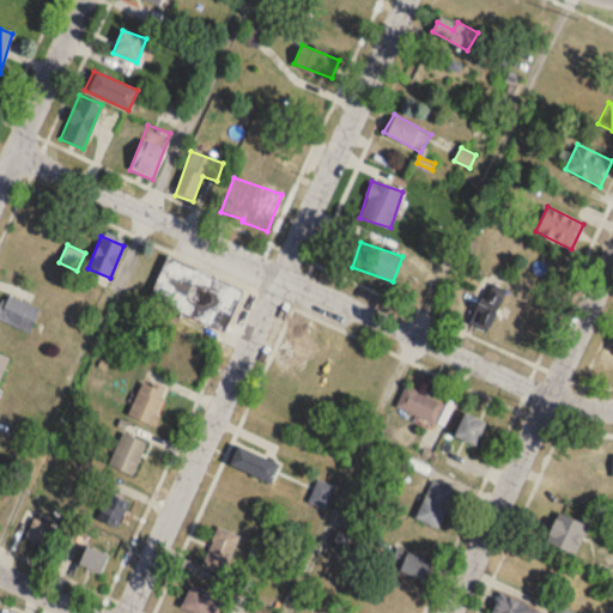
[(226,332),(243,289),(167,258),(150,301),(226,332)]
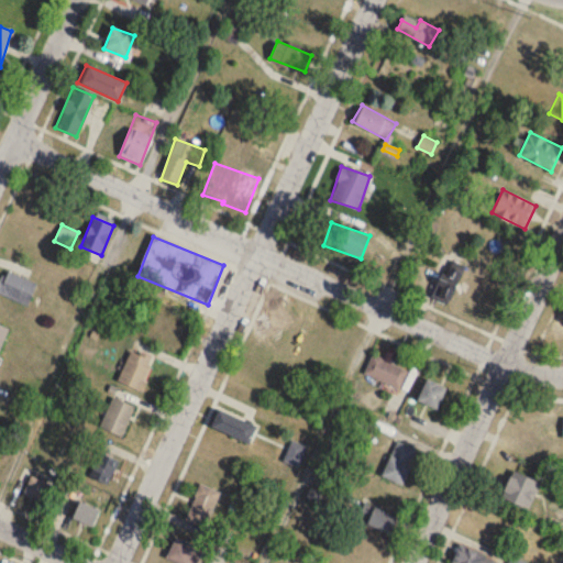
[(432,297),(446,304),(462,269),(448,263),(432,297)]
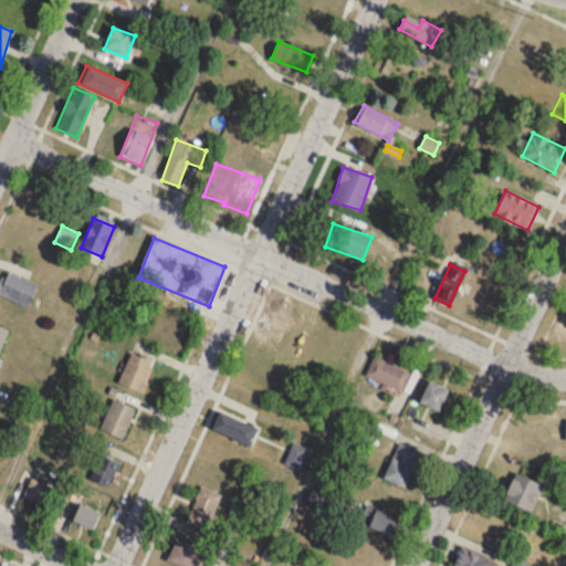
[(0,282),(0,295),(28,307),(37,285),(4,271),(0,282)]
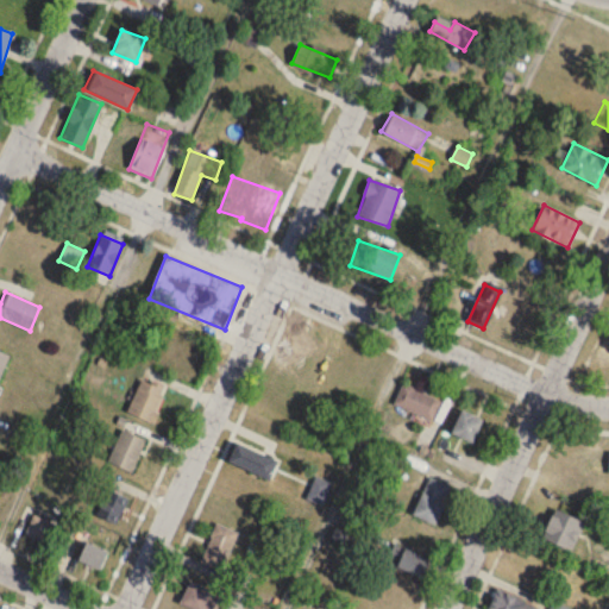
[(164,385),(138,380),(130,415),(156,421),(164,385)]
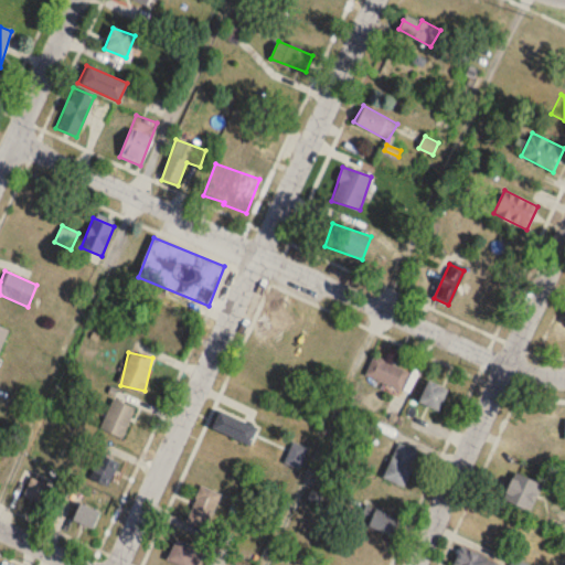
[(400,392),(409,372),(375,354),(365,374),(400,392)]
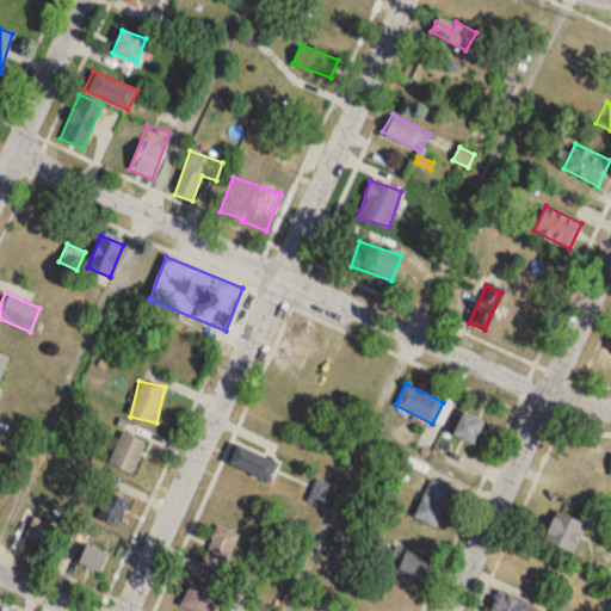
[(485,424),(464,412),(451,433),(471,445),(485,424)]
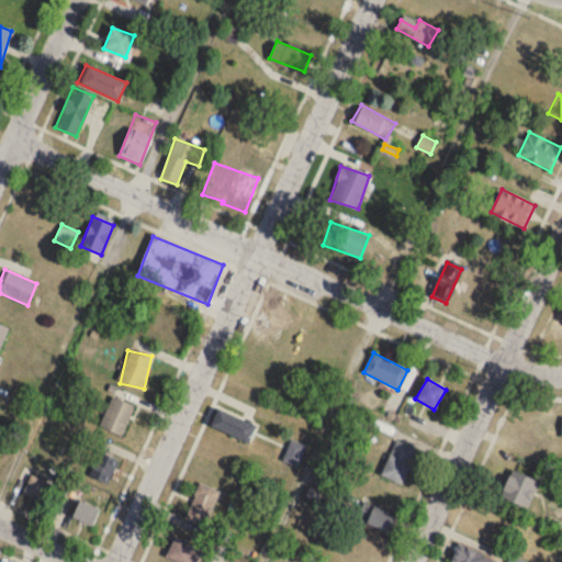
[(122,437),(135,407),(113,397),(99,427),(122,437)]
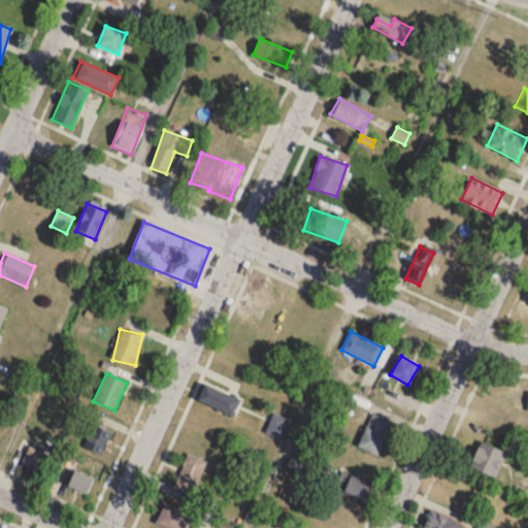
[(240,400),(204,384),(197,401),(232,417),(240,400)]
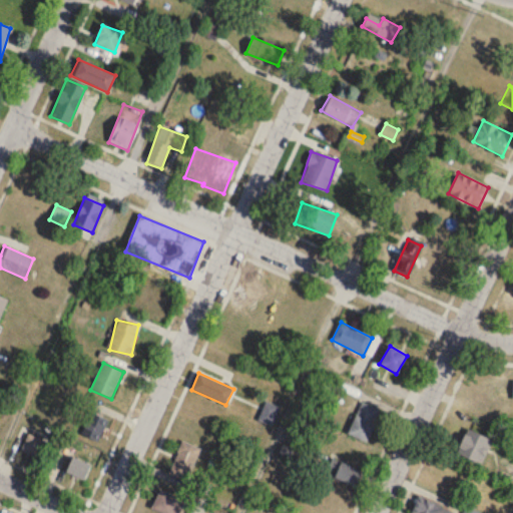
[(280,408),(267,402),(259,421),(271,427),(280,408)]
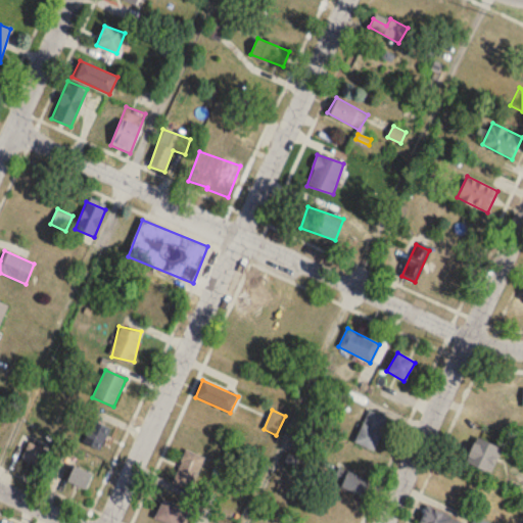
[(373,450),(388,419),(370,410),(353,441),(373,450)]
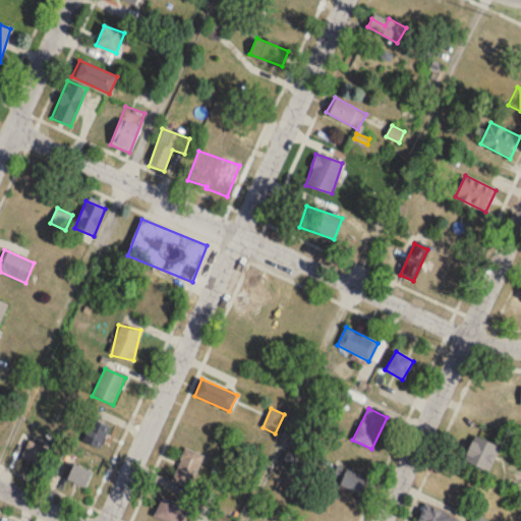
[(112,427),(93,418),(81,442),(101,451),(112,427)]
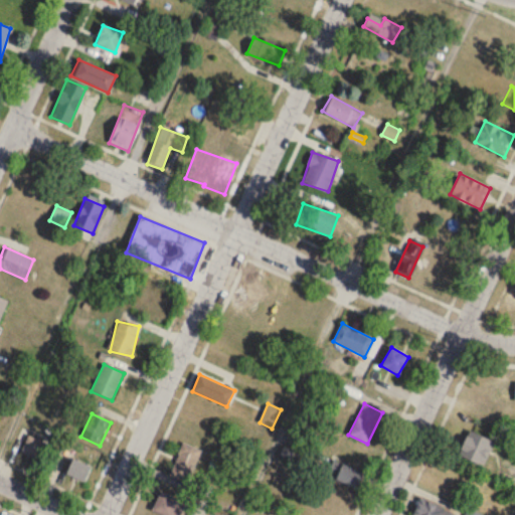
[(483,467),(494,442),(468,431),(458,456),(483,467)]
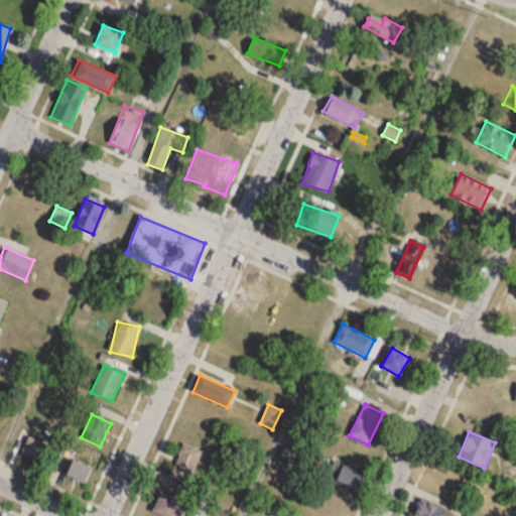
[(21,455),(46,465),(53,447),(28,436),(21,455)]
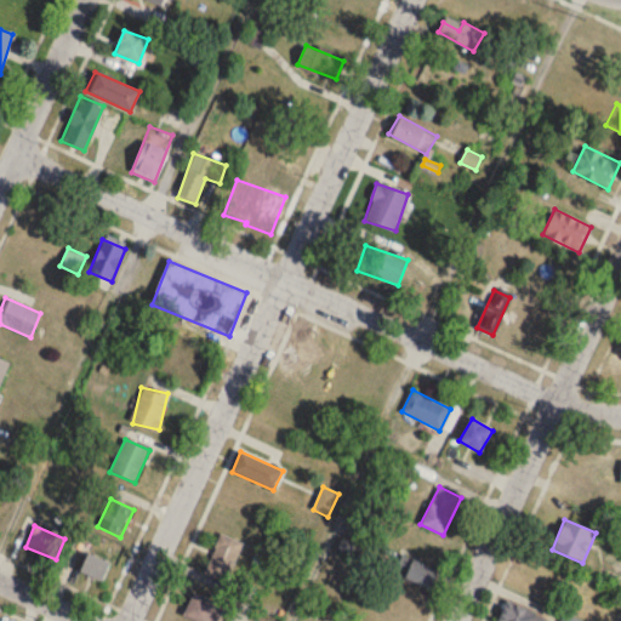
[(243,543),(221,535),(205,573),(227,582),(243,543)]
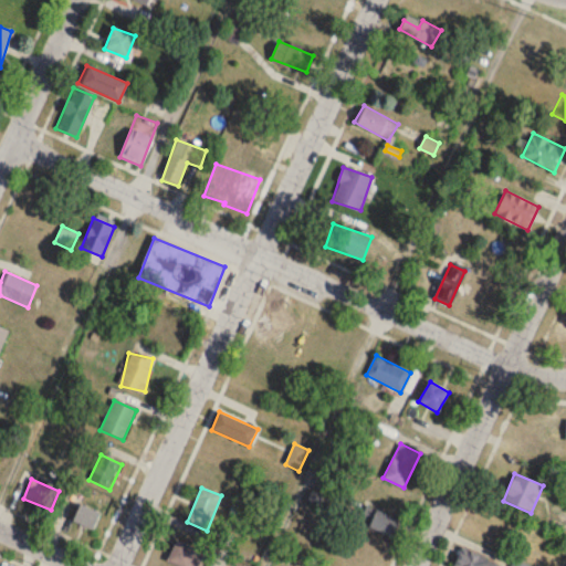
[(71,522),(92,532),(101,514),(81,504),(71,522)]
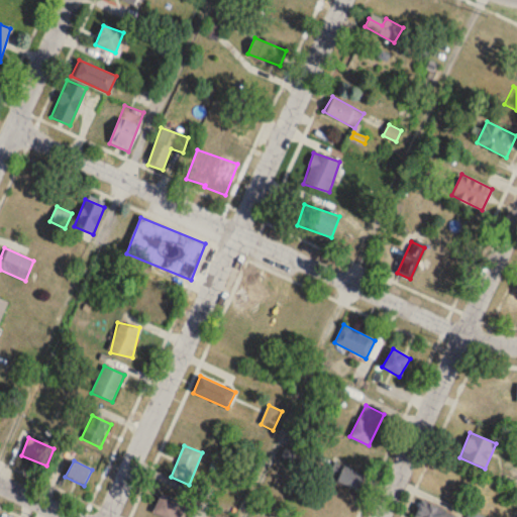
[(357,491),(365,474),(335,461),(328,479),(357,491)]
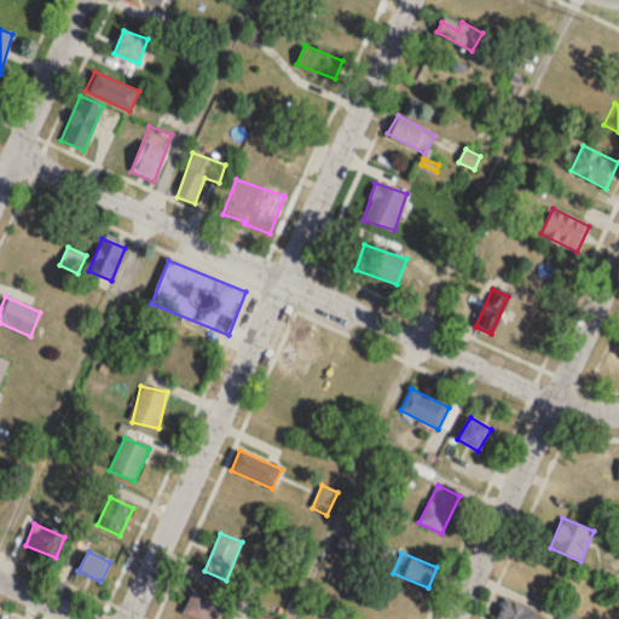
[(603,597),(584,589),(577,608),(596,615),(603,597)]
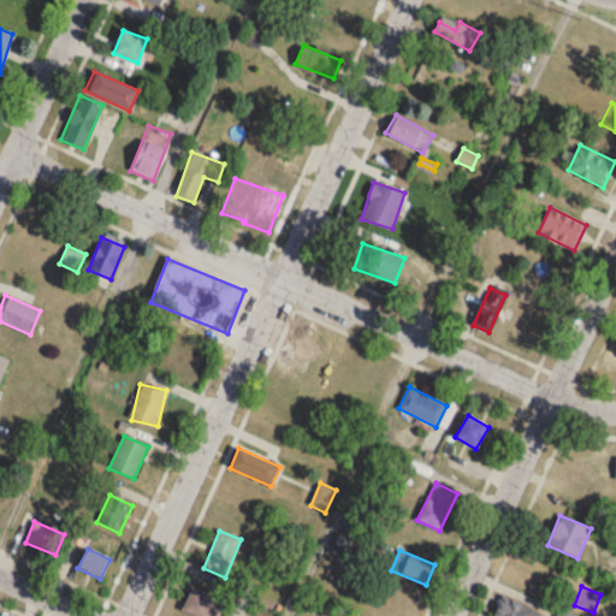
[(183,612),(194,615),(214,615),(217,611),(220,612),(224,600),(189,591),(183,612)]
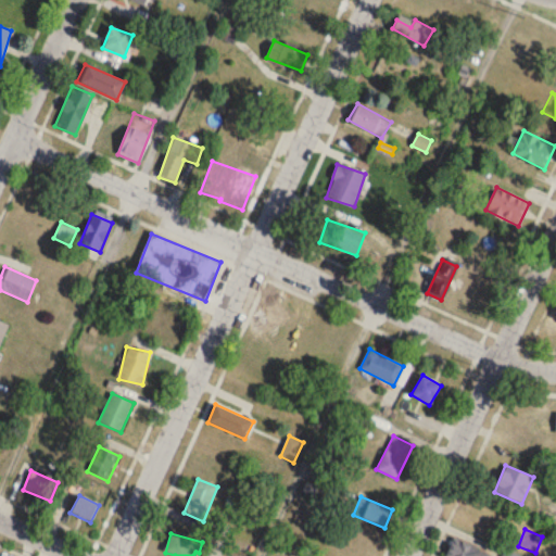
[(445,555),(491,555),(453,538),(445,555)]
